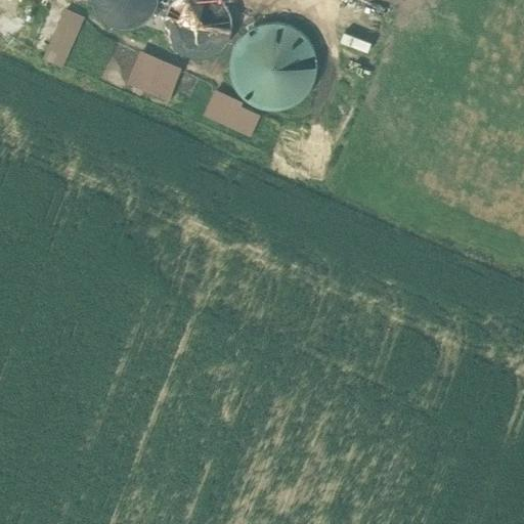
[(148,18),(148,0),(88,0),(88,16),(148,18)]
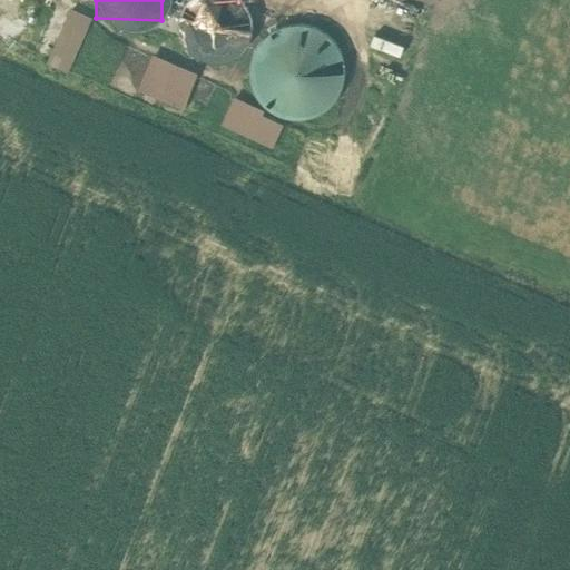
[(239,0),(180,0),(184,56),(243,52),(239,0)]
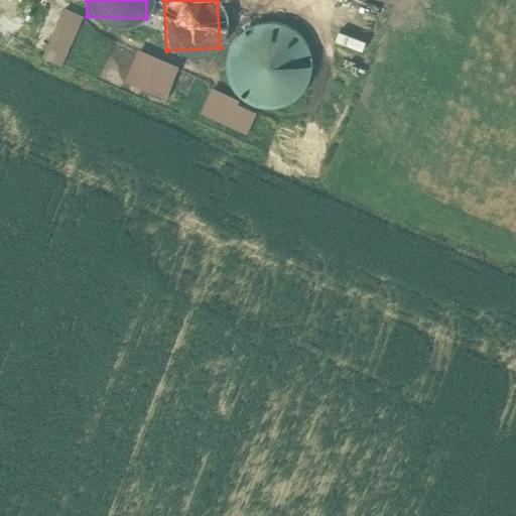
[(43,57),(63,65),(82,12),(61,5),(43,57)]
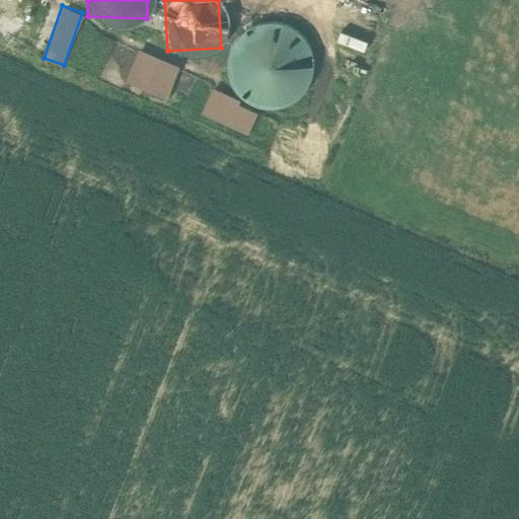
[(308,101),(307,24),(250,24),(250,32),(231,32),(231,102),(308,101)]
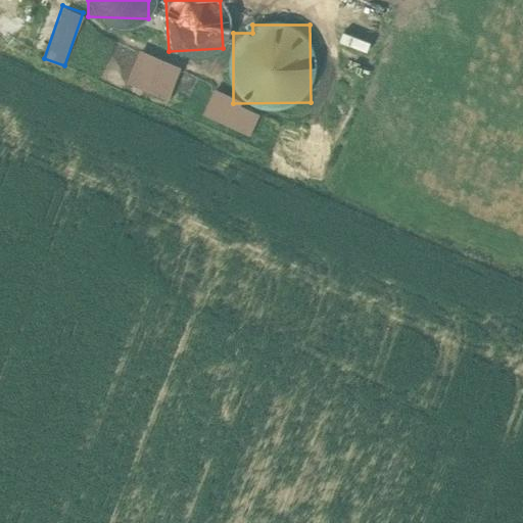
[(167,100),(181,66),(117,41),(104,75),(167,100)]
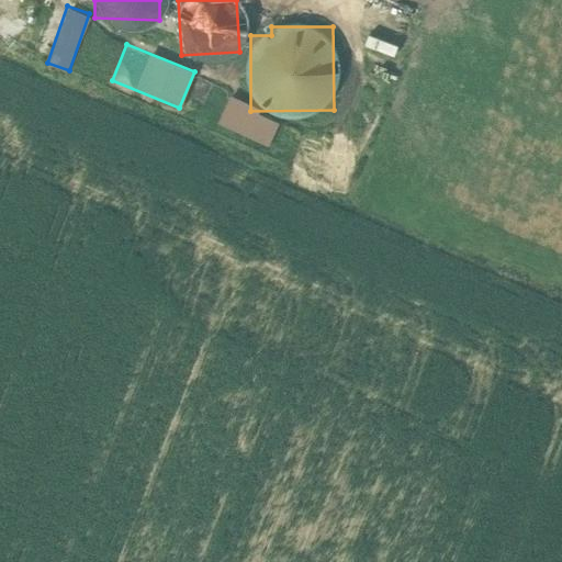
[(228,96),(217,123),(269,144),(280,116),(228,96)]
